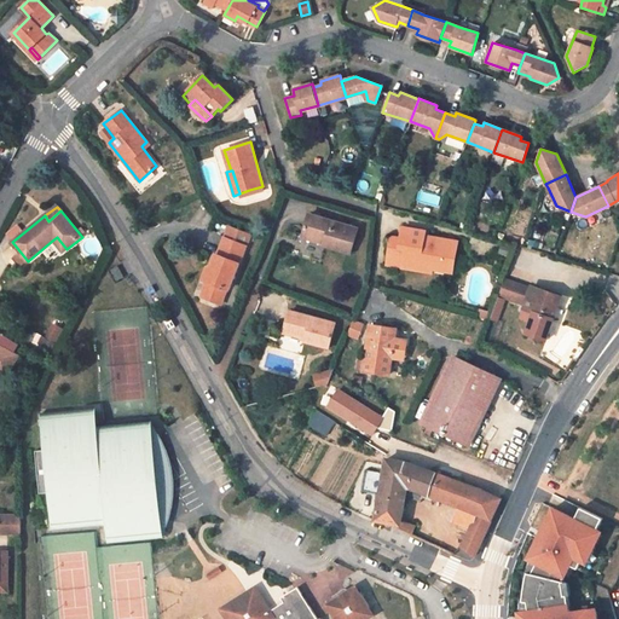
[(358,230),(308,214),(302,235),(323,241),(322,244),(351,253),(358,230)]
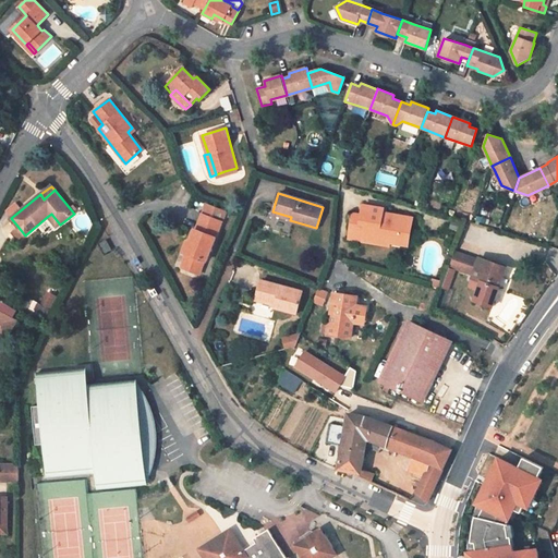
[(207,202),(202,214),(196,228),(194,227),(189,241),(184,253),(185,253),(190,255),(186,264),(197,268),(201,259),(206,262),(221,221),(226,209),(207,202)]
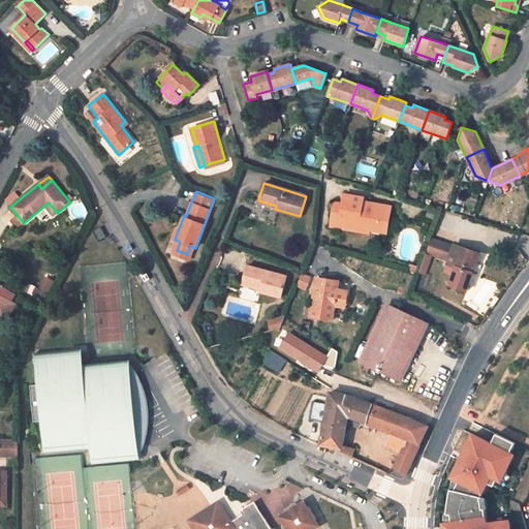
[(329,226),(343,228),(367,232),(369,224),(386,227),(391,206),(367,203),(367,205),(362,204),(363,201),(364,197),(343,194),(341,204),(332,201),(329,226)]
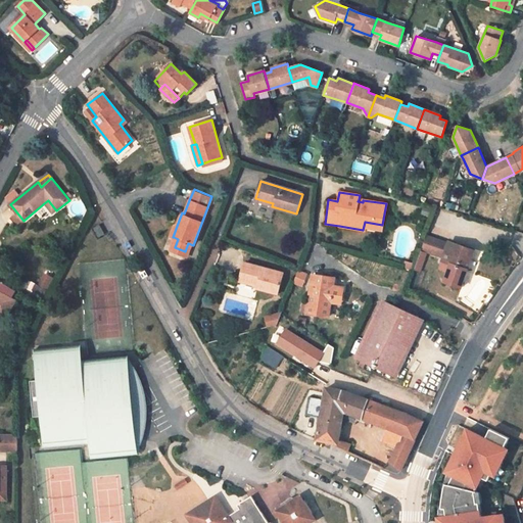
[(44,203),(53,214),(56,210),(48,200),(44,203)]
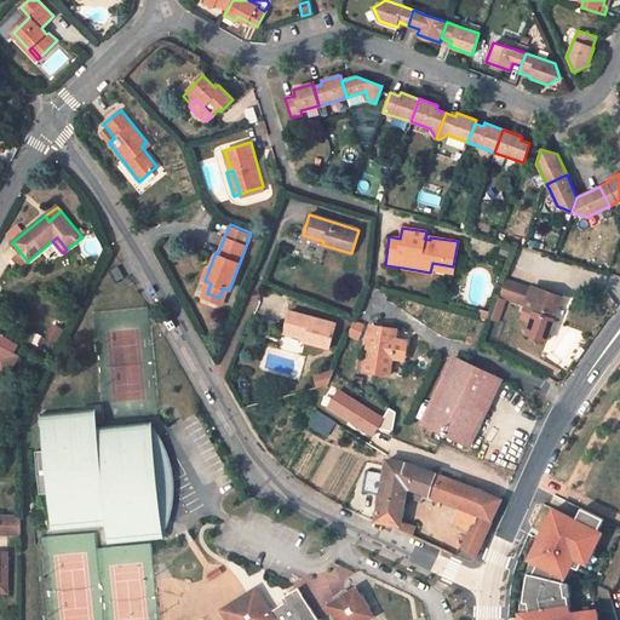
[(503,245),(499,252),(509,256),(512,248),(503,245)]
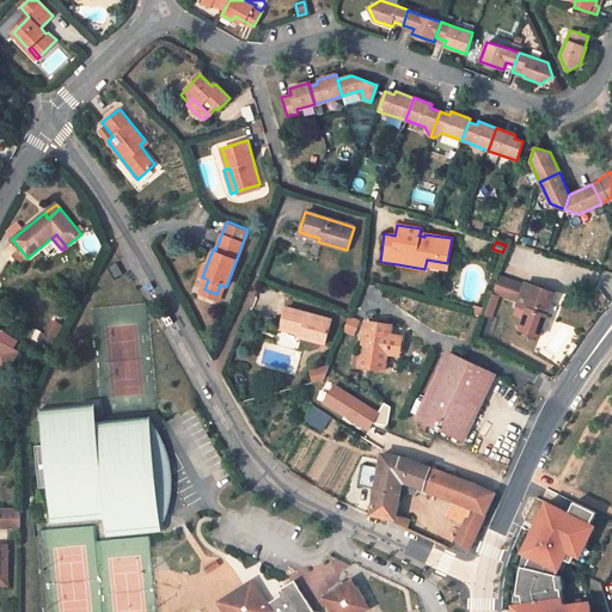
[(123,275),(116,265),(111,269),(116,279),(123,275)]
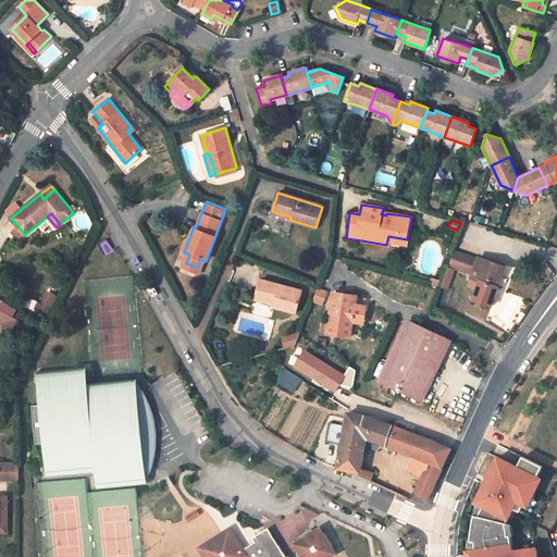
[(505,267),(479,257),(478,260),(454,250),(448,264),(472,274),(471,276),(468,287),(477,289),(473,300),(490,306),(505,267)]
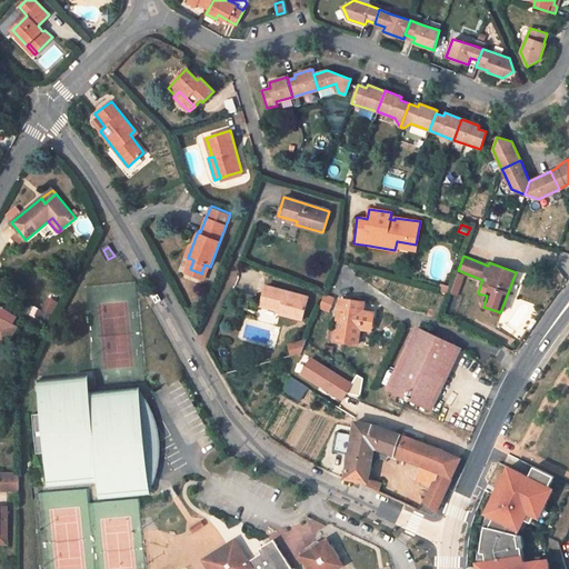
[(189,258),(185,272),(203,279),(208,266),(205,265),(201,273),(190,269),(193,260),(189,258)]
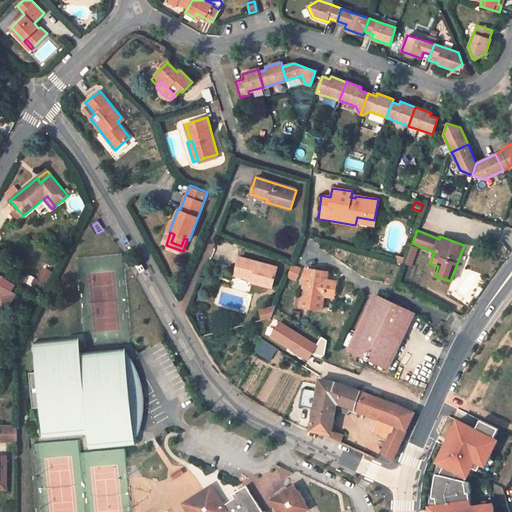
[(413,246),(406,263),(411,265),(418,248),(413,246)]
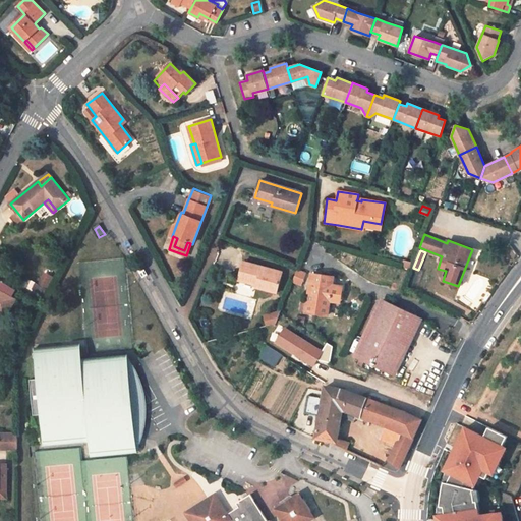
[(282,272),(244,261),(238,279),(251,283),(256,285),(255,288),(276,293),(282,272)]
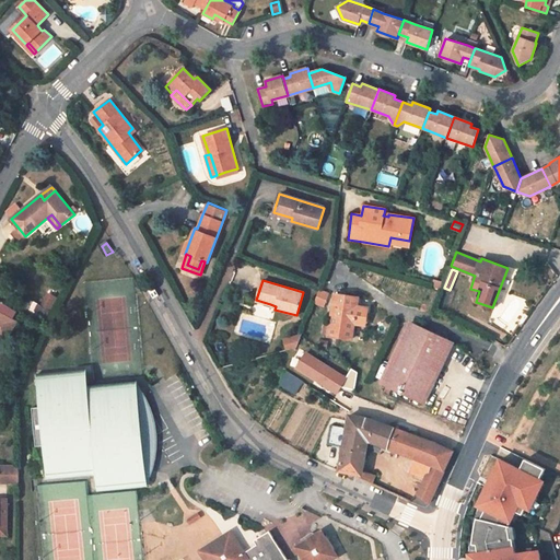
[(326,302),(329,293),(319,290),(315,303),(324,306),(326,302)]
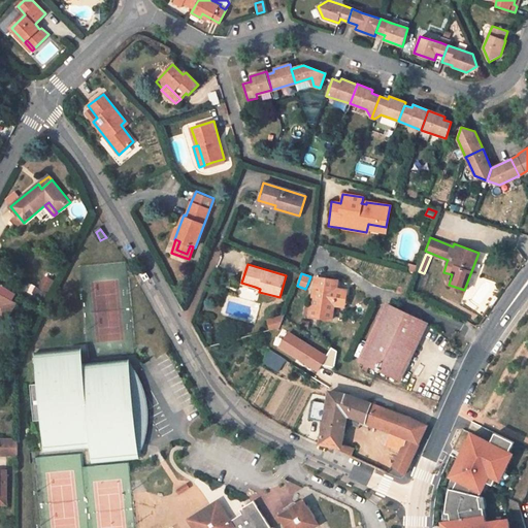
[(44,276),(39,287),(47,291),(54,281),(44,276)]
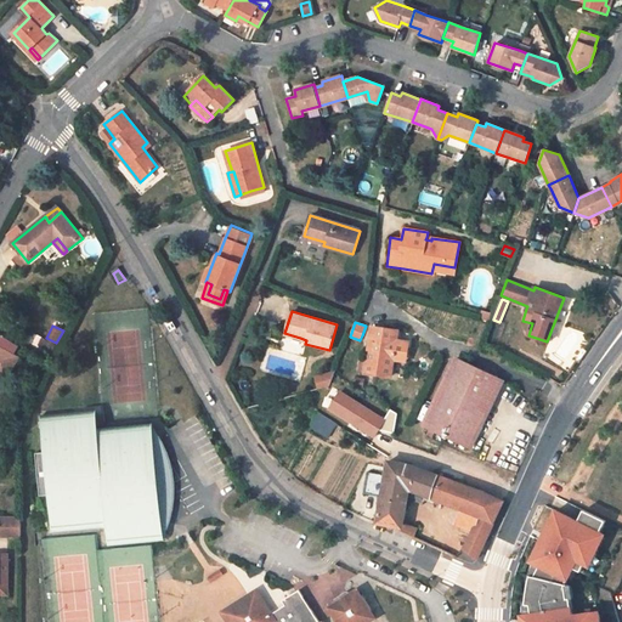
[(399,329),(374,326),(372,350),(368,349),(366,363),(358,362),(357,373),(365,373),(391,377),(394,360),(394,355),(406,357),(408,341),(397,340),(399,329)]
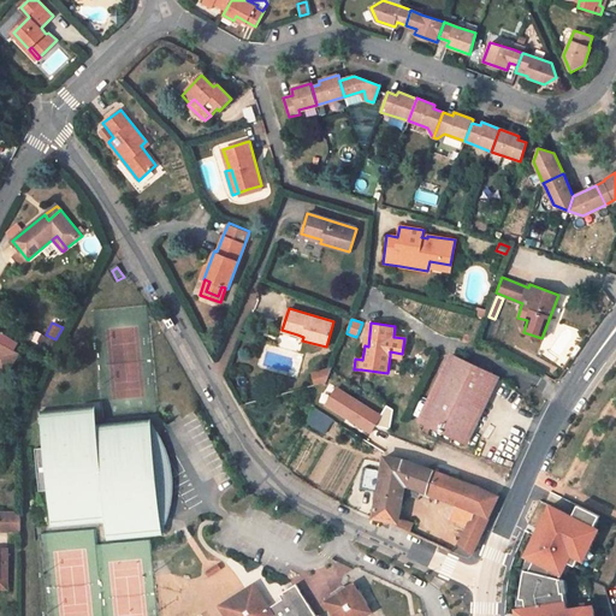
[(425,422),(456,356),(449,353),(416,419),(425,422)]
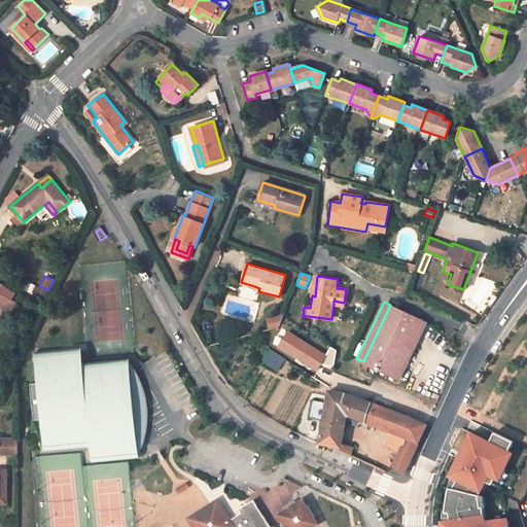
[(363,361),(392,376),(420,319),(402,310),(391,305),(363,361)]
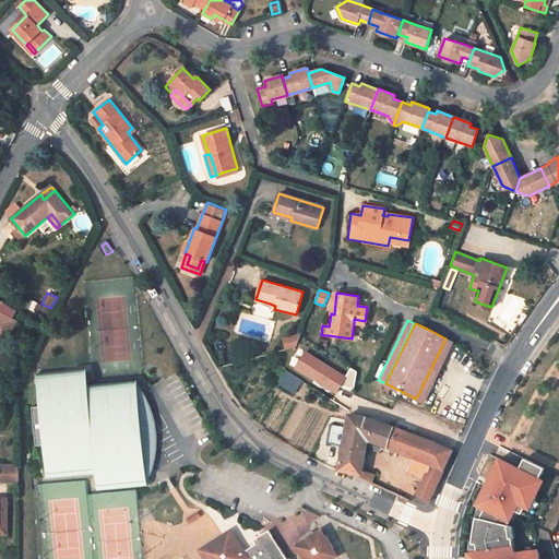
[(284,337),(285,348),(299,347),(298,335),(284,337)]
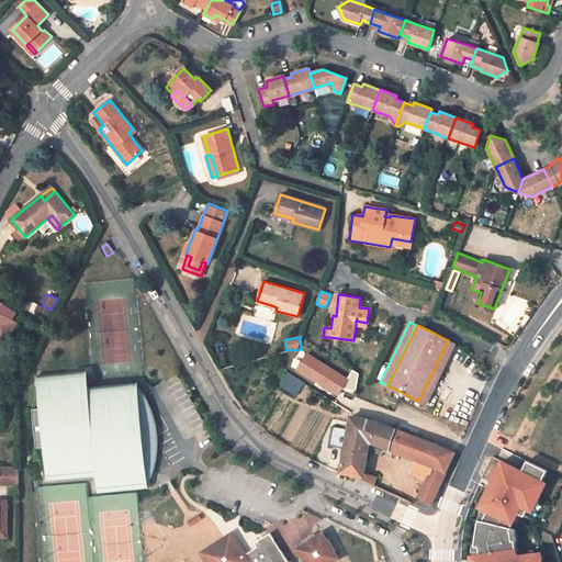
[(418,401),(426,405),(457,344),(448,340),(418,401)]
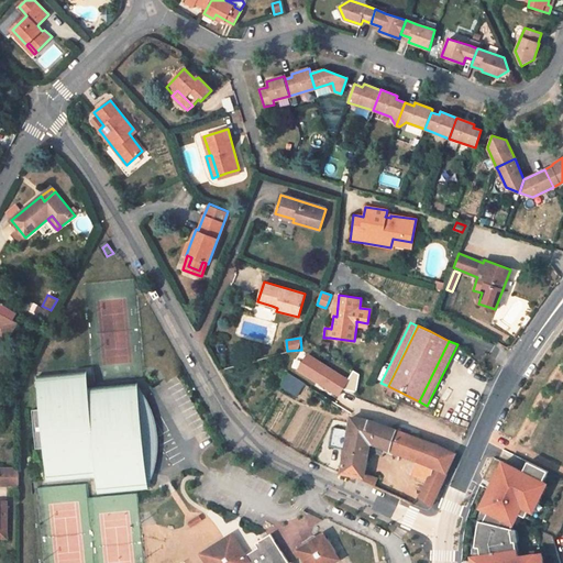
[(307,353),(297,370),(340,397),(344,389),(357,392),(360,375),(353,372),(349,379),(307,353)]
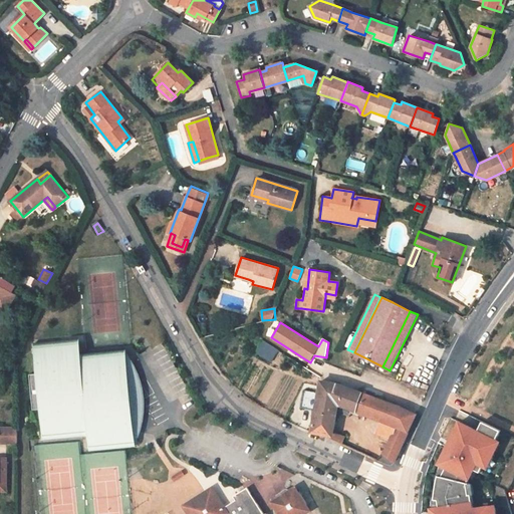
[(143,404),(143,397),(142,393),(141,384),(139,377),(136,370),(135,365),(127,366),(126,351),(81,355),(80,340),(34,345),(37,374),(29,375),(32,411),(40,410),(43,439),(88,435),(89,450),(136,446),(135,431),(141,431),(142,427),(143,418),(143,410),(143,404)]
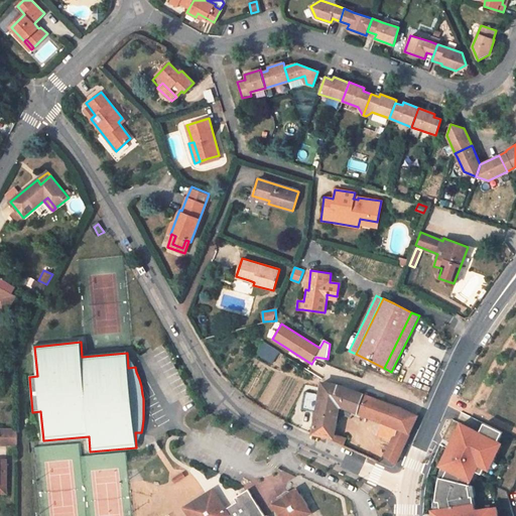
[(278,351),(264,342),(258,354),(271,362),(278,351)]
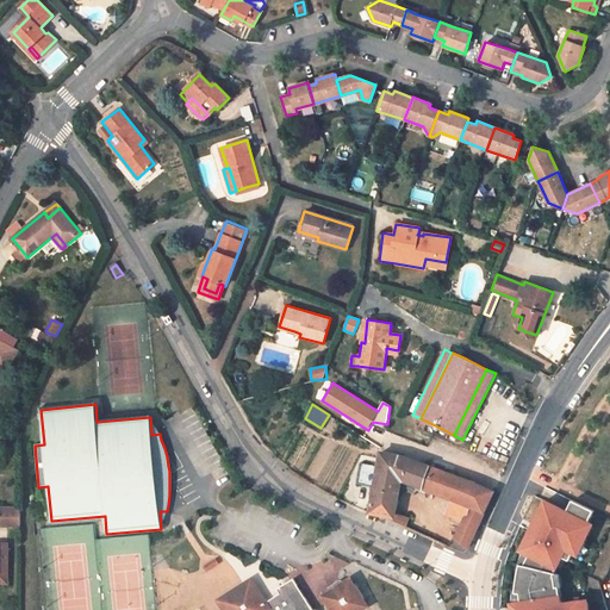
[(380,450),(369,512),(386,516),(390,517),(397,478),(400,455),(381,450),(380,450)]
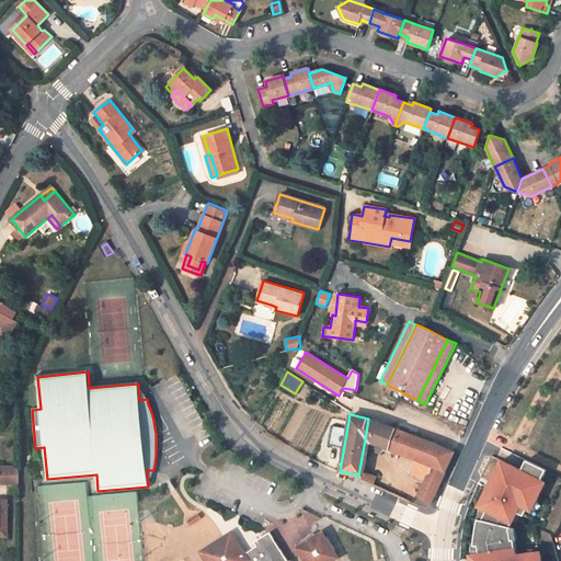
[(439,445),(373,419),(368,419),(365,439),(382,446),(415,458),(433,465),(445,469),(454,453),(439,445)]
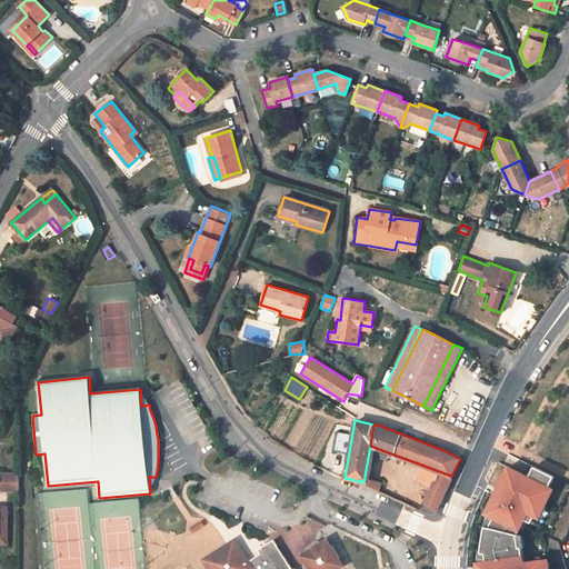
[(421,465),(416,478),(432,486),(439,471),(421,465)]
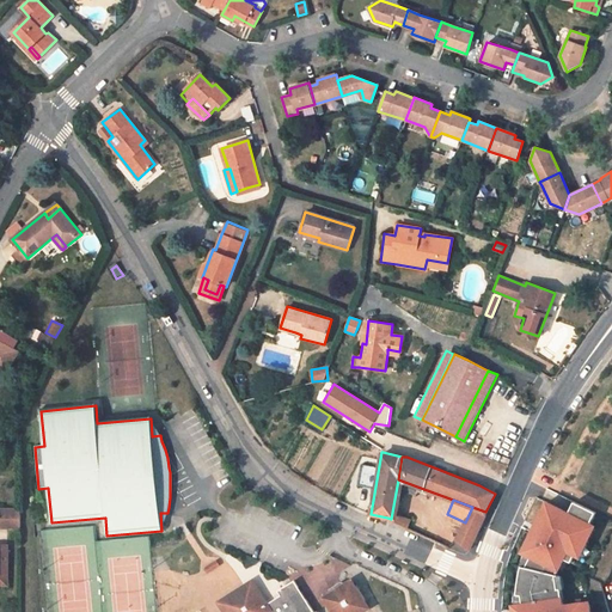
[(571,563),(597,513),(575,502),(569,514),(548,503),(532,536),(537,538),(528,556),(532,557),(526,568),(557,575),(564,560),(571,563)]
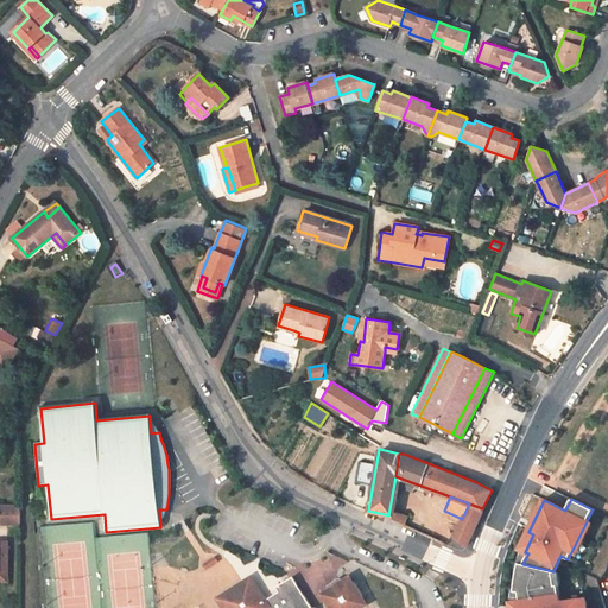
[(466,544),(482,508),(469,504),(462,519),(454,537),(466,544)]
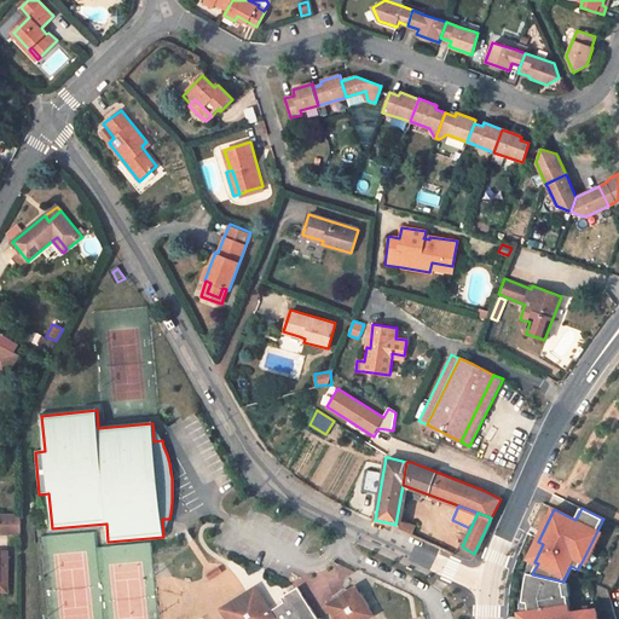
[(0,537),(22,537),(22,518),(0,518),(0,537)]
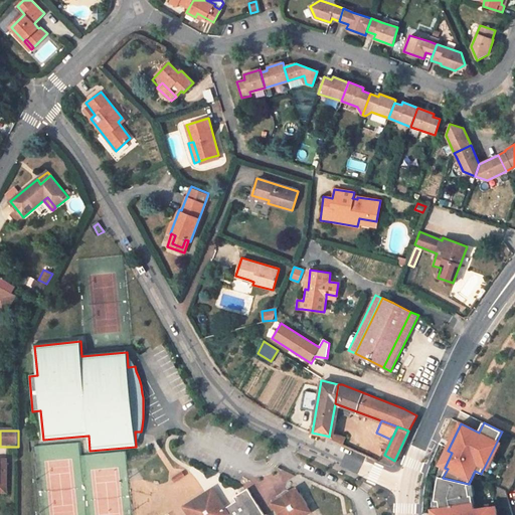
[(342,443),(345,438),(330,433),(329,437),(342,443)]
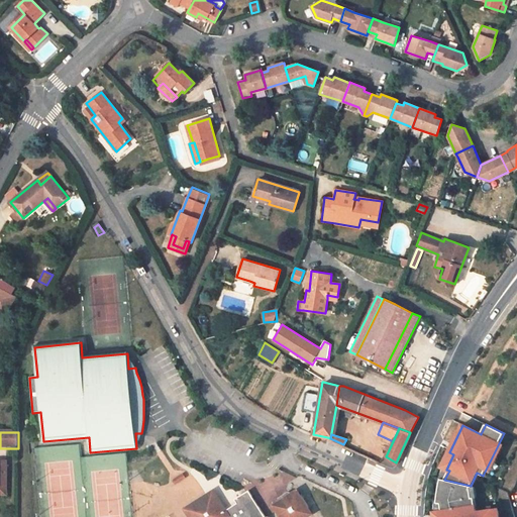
[(499,516),(498,509),(477,512),(475,498),(473,498),(471,486),(444,480),(441,479),(438,492),(437,503),(441,504),(442,511),(438,512),(438,516),(499,516)]
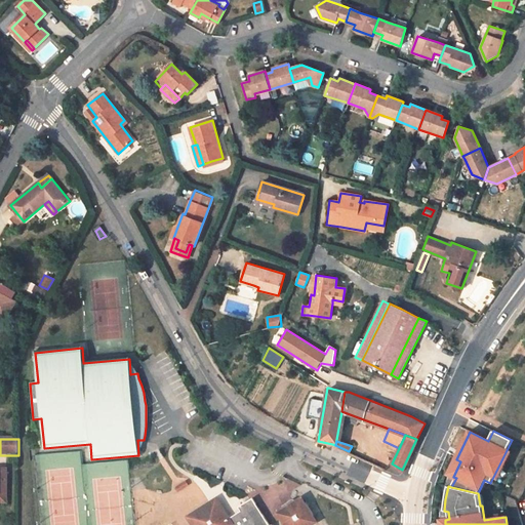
[(189,517),(193,524),(198,524),(196,521),(197,516),(220,501),(217,497),(189,517)]
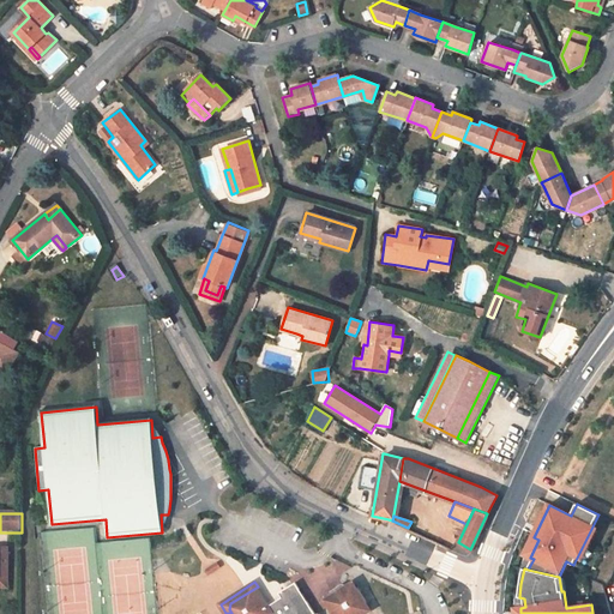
[(365,613),(369,609),(366,603),(368,603),(359,589),(348,585),(347,585),(325,600),(333,613),(319,613),(318,613),(317,613),(296,583),(280,593),(283,597),(270,605),(258,587),(230,603),(229,609),(232,613),(365,613)]
